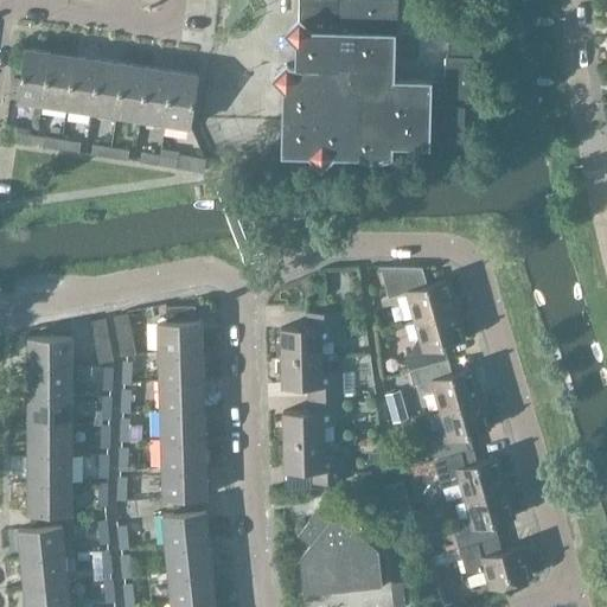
[(396,33),(396,0),(298,0),(298,19),(286,27),(298,39),(296,64),(289,64),(285,63),(273,75),(285,87),(282,151),(308,151),(319,164),(331,152),(357,153),(366,155),(376,155),(387,153),(388,153),(388,141),(461,144),(462,106),(478,106),(478,95),(480,95),(481,55),(479,55),(479,42),(448,40),(447,53),(449,53),(449,81),(389,80),(390,33),(396,33)]
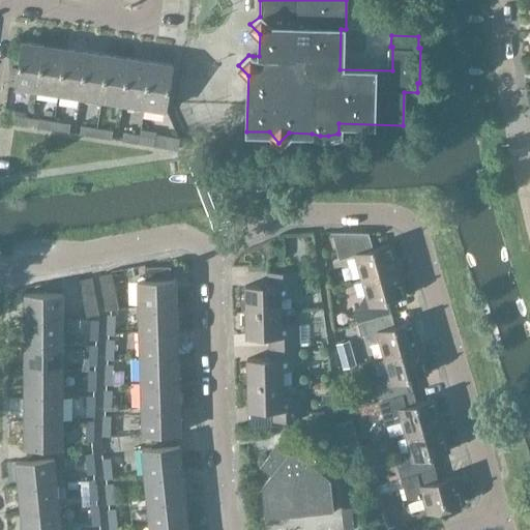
[(42,46),(21,42),(15,87),(36,90),(42,46)]
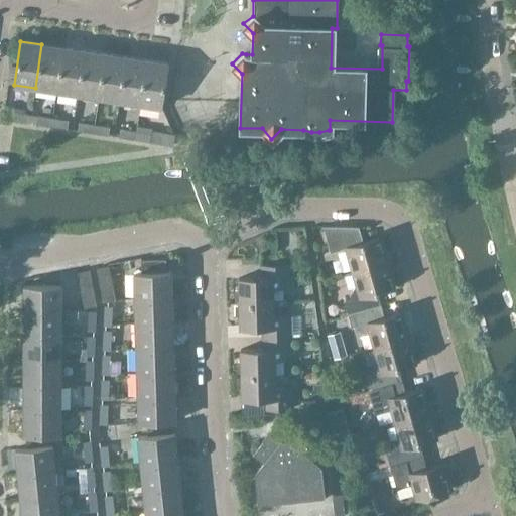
[(35,88),(55,92),(62,47),(41,44),(35,88)]
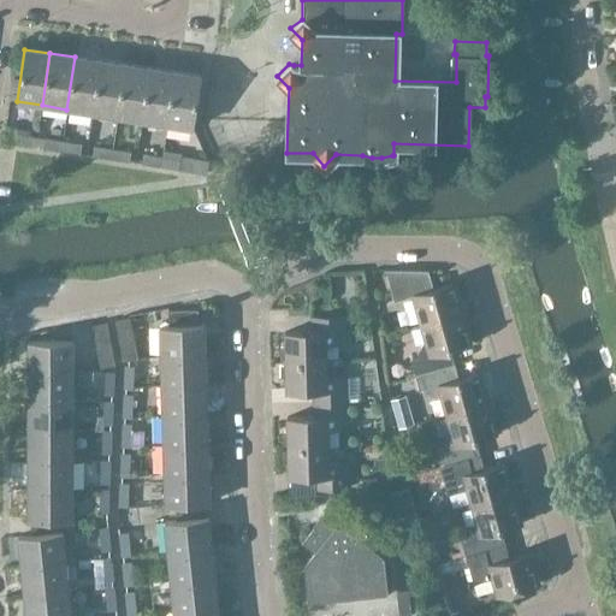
[(92,113),(100,60),(75,57),(66,110),(92,113)]
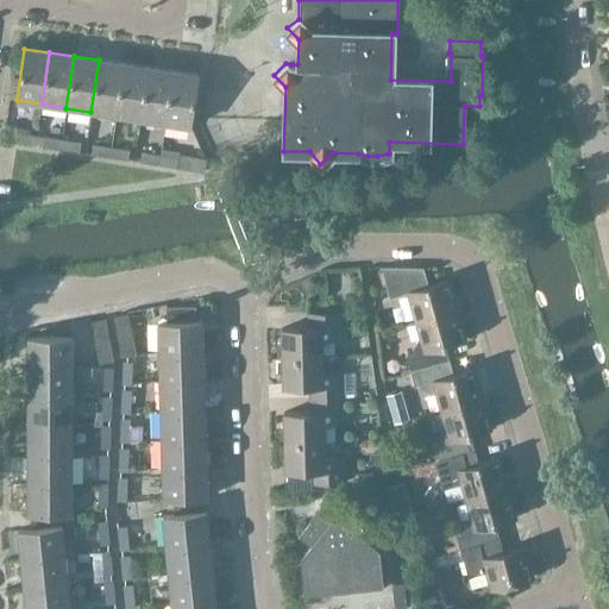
[(123,63),(99,60),(90,112),(115,115),(123,63)]
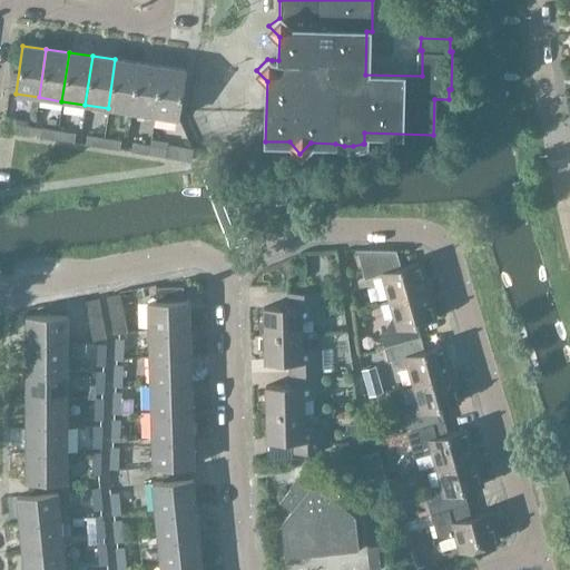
[(131,111),(138,62),(115,59),(108,108),(131,111)]
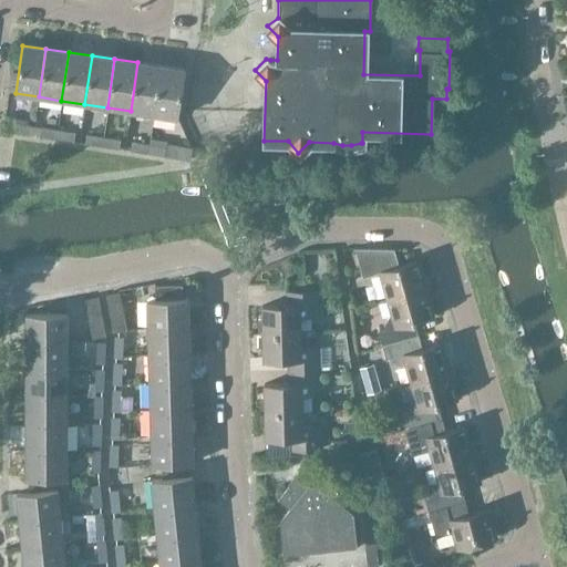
[(161,66),(137,62),(131,111),(153,114),(161,66)]
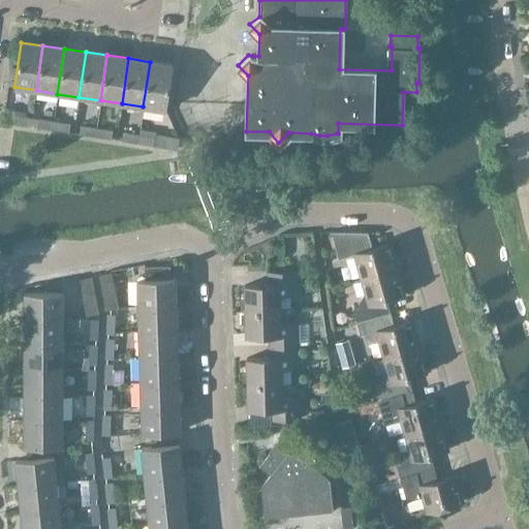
[(164,110),(172,65),(150,62),(143,106),(164,110)]
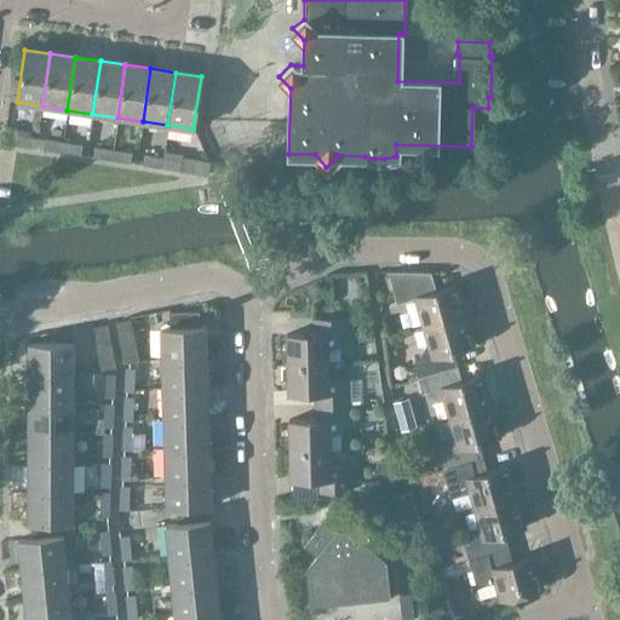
[(29,132),(10,128),(7,144),(35,148),(38,138),(29,137),(29,132)]
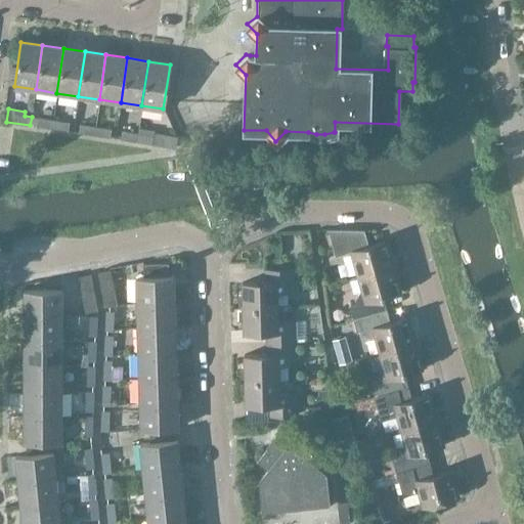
[(52,121),(32,117),(30,125),(51,128),(52,121)]
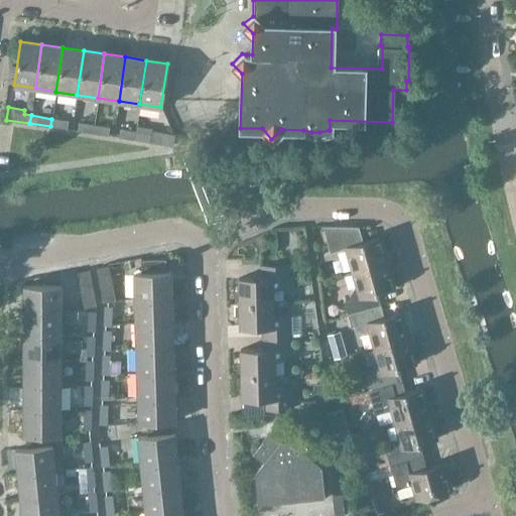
[(67,129),(68,121),(51,119),(50,126),(67,129)]
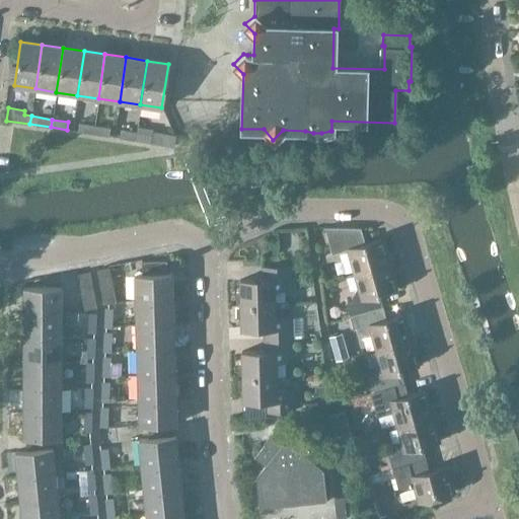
[(77,131),(93,134),(94,125),(79,123),(77,131)]
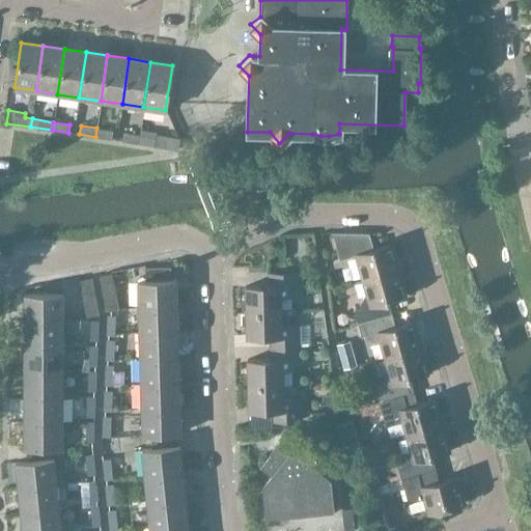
[(113,131),(96,128),(95,137),(111,139),(113,131)]
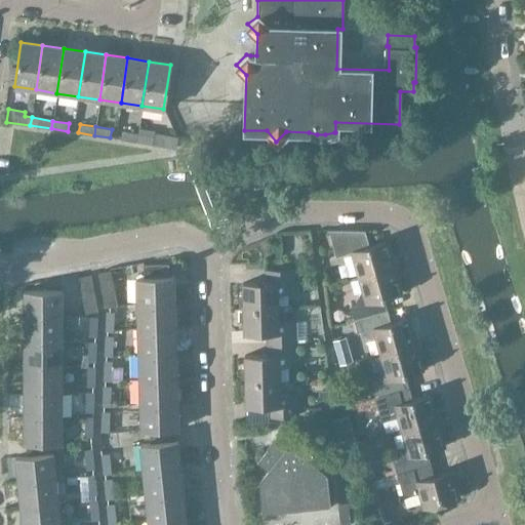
[(136,142),(137,133),(122,130),(120,139),(136,142)]
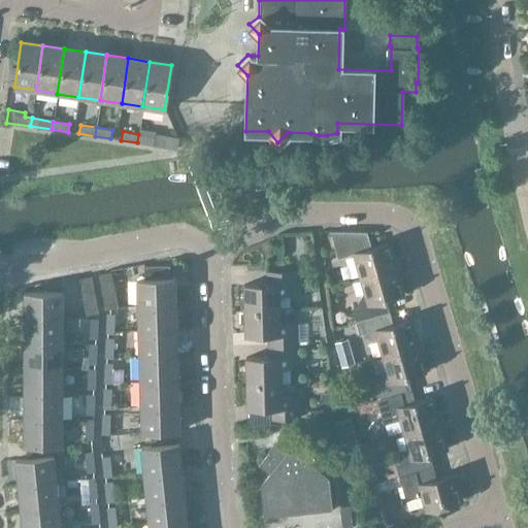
[(155,136),(138,134),(137,142),(153,145),(155,136)]
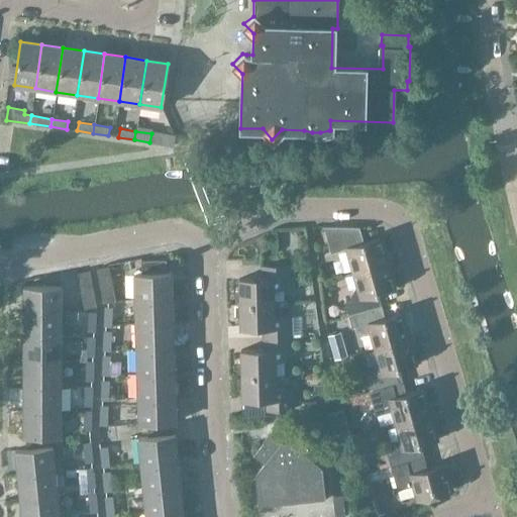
[(180,146),(175,136),(162,135),(161,143),(180,146)]
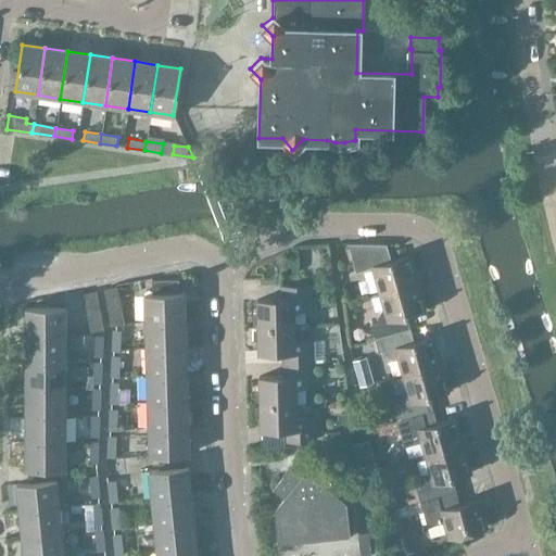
[(379,294),(419,283),(416,273),(414,273),(408,256),(391,262),(387,244),(346,244),(355,273),(371,267),(379,294)]
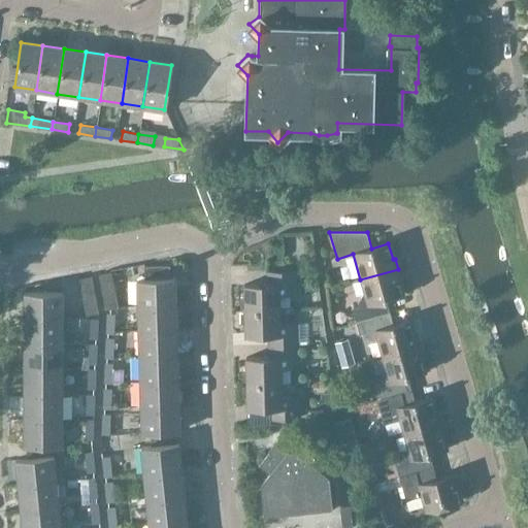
[(169,266),(143,266),(144,279),(169,278),(169,266)]
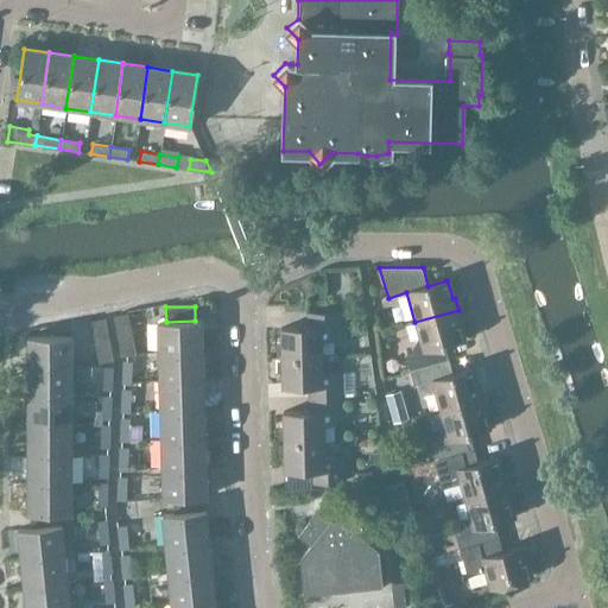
[(405,354),(410,371),(449,360),(444,344),(464,340),(460,323),(462,322),(458,310),(415,322),(419,340),(417,340),(412,348),(413,352),(405,354)]
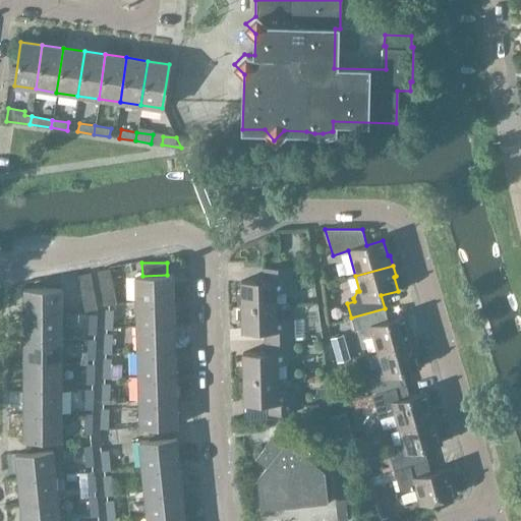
[(240,280),(240,305),(275,303),(275,289),(291,289),(291,267),(262,268),(263,279),(240,280)]
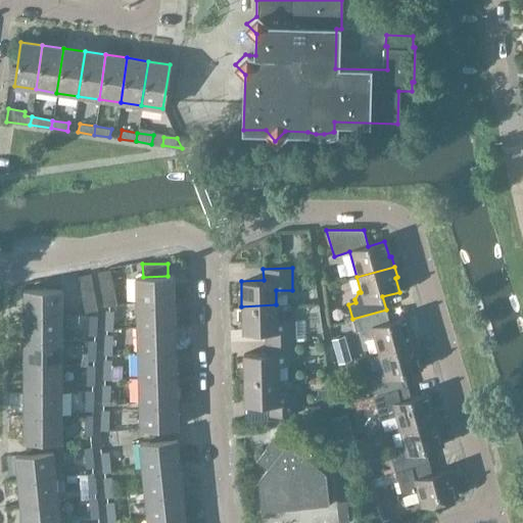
[(104,306),(116,303),(109,270),(97,272),(104,306)]
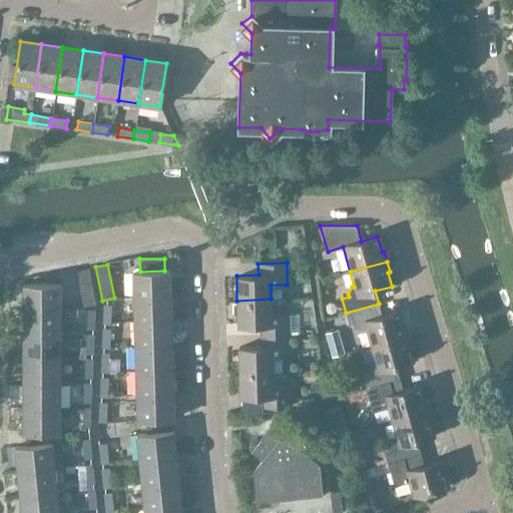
[(95,304),(88,269),(76,271),(83,306),(95,304)]
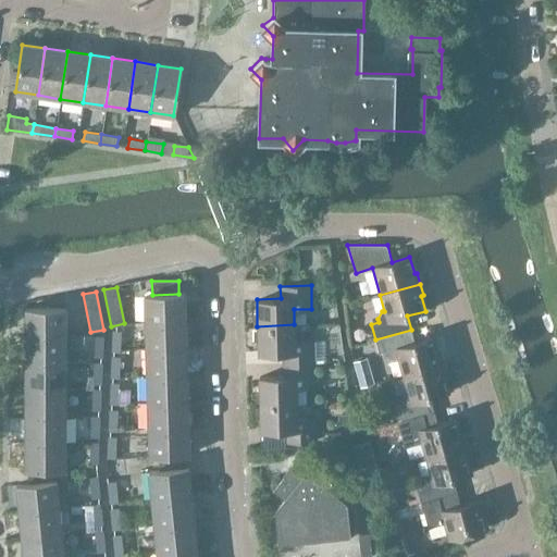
[(152,295),(144,295),(145,322),(185,321),(184,294),(178,294),(152,295)]
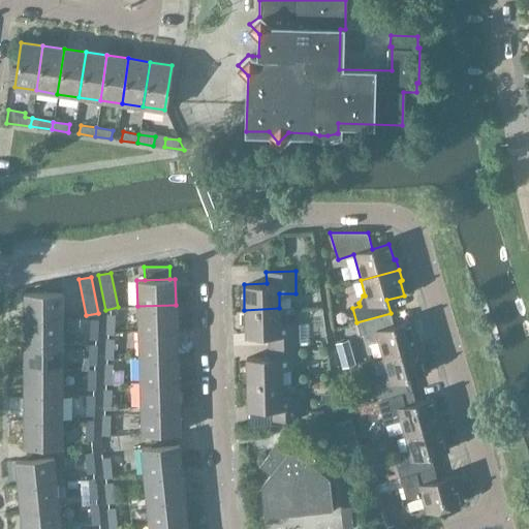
[(62,292),(24,292),(24,318),(62,318),(62,308),(62,292)]
